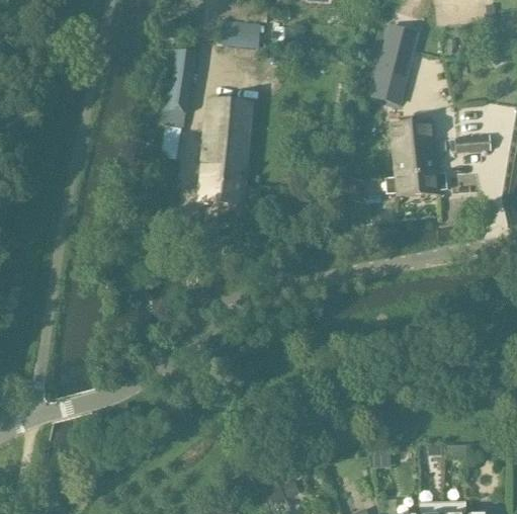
[(220,19),(218,44),(255,47),(257,22),(220,19)]
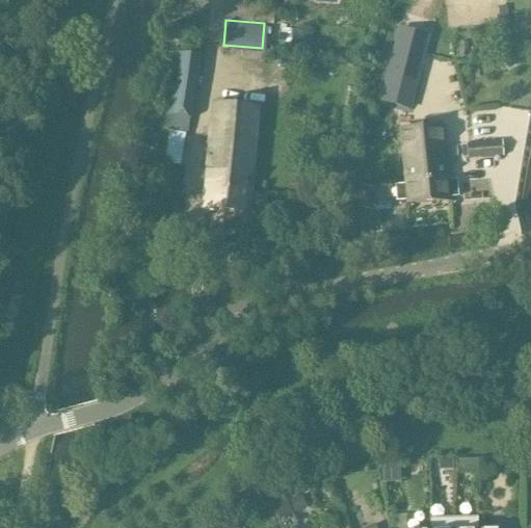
[(383,80),(378,99),(394,103),(399,84),(415,87),(428,32),(397,24),(383,80)]
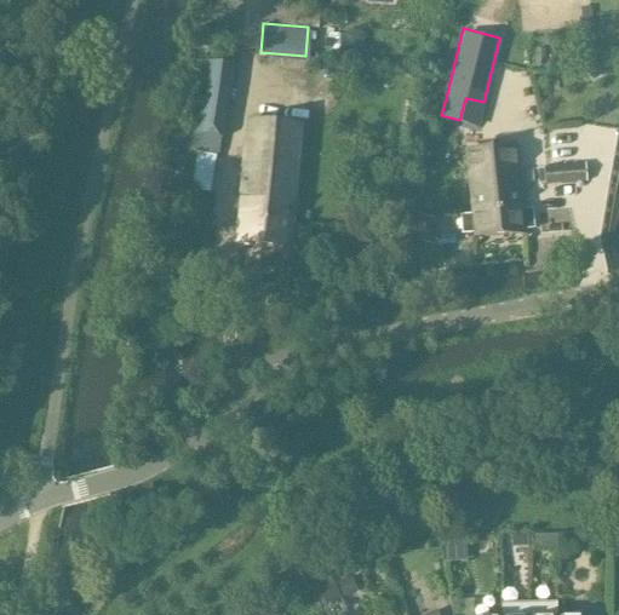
[(221,132),(223,114),(231,62),(195,56),(184,127),(221,132)]
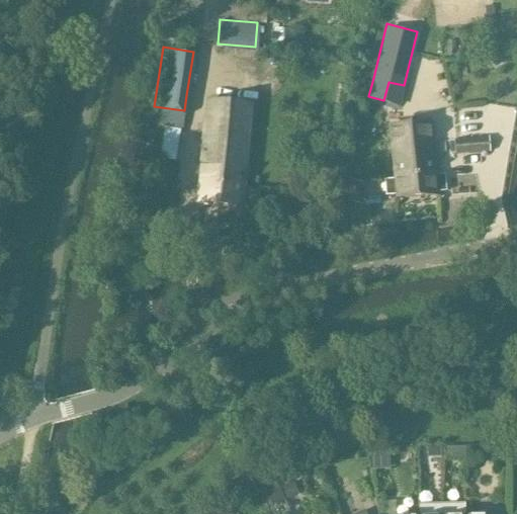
[(205,97),(198,178),(196,200),(241,204),(250,101),(205,97)]
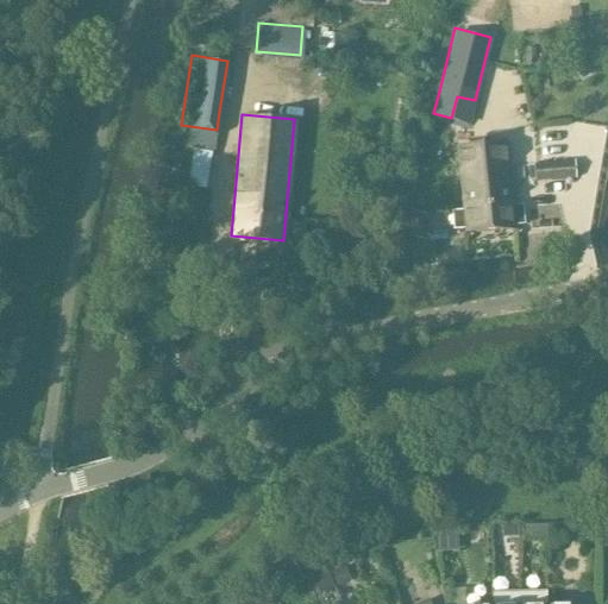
[(463,208),(451,209),(452,226),(464,225),(464,230),(512,226),(507,158),(506,142),(457,145),(458,158),(463,208)]
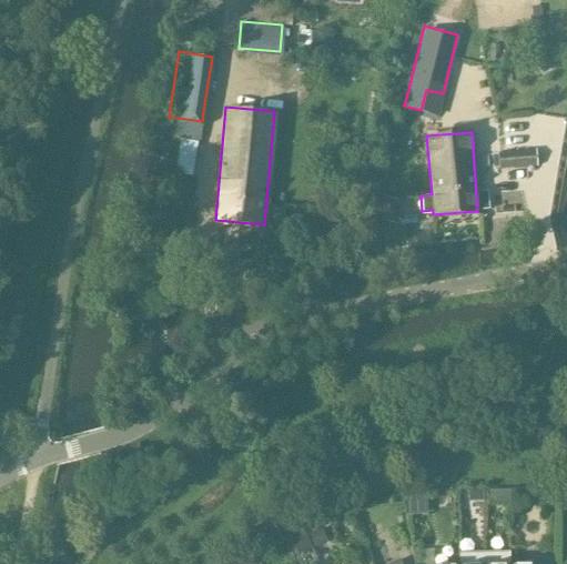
[(170,142),(149,138),(145,151),(166,155),(170,142)]
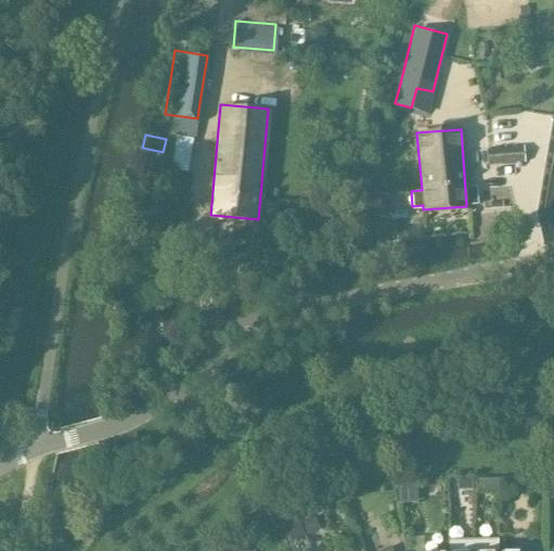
[(522,144),(500,145),(484,148),(485,163),(501,162),(524,159),(522,144)]
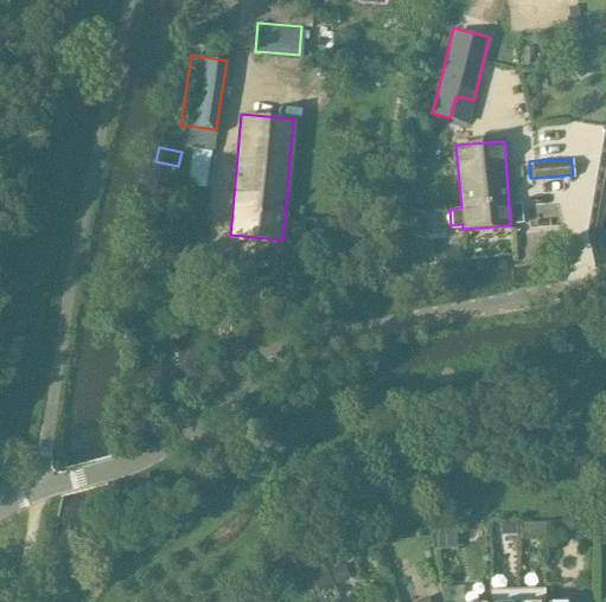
[(404,232),(416,235),(421,211),(409,209),(404,232)]
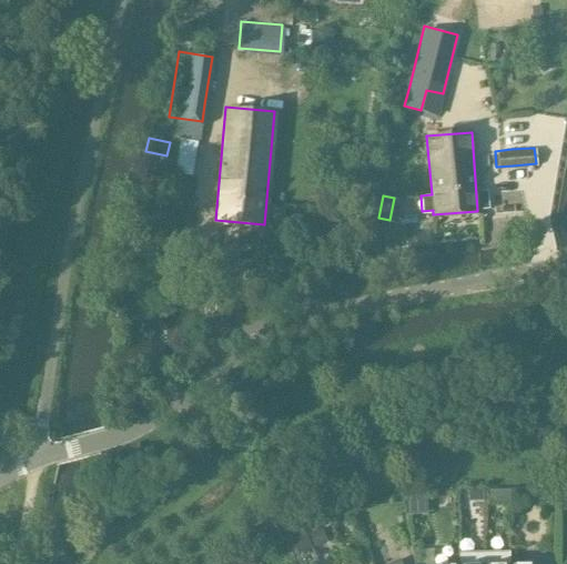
[(147,197),(141,211),(154,215),(159,201),(147,197)]
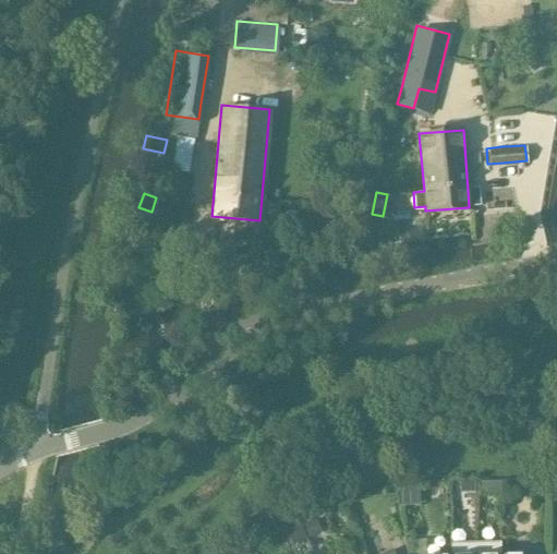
[(474,480),(459,480),(459,491),(474,490),(474,480)]
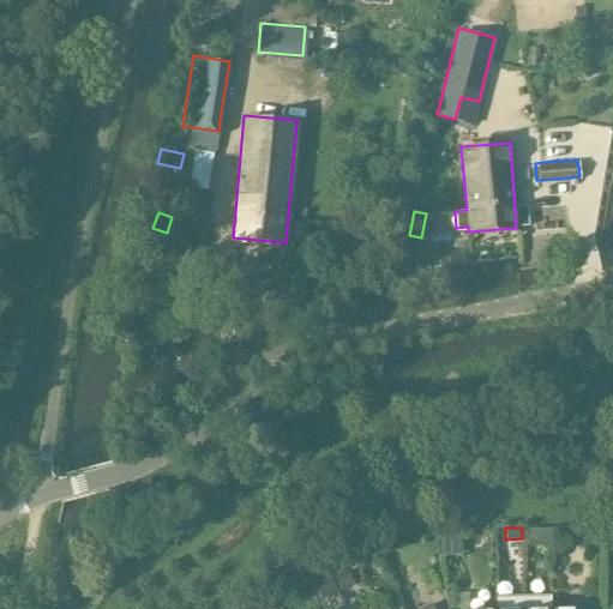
[(338,585),(352,579),(347,567),(334,573),(338,585)]
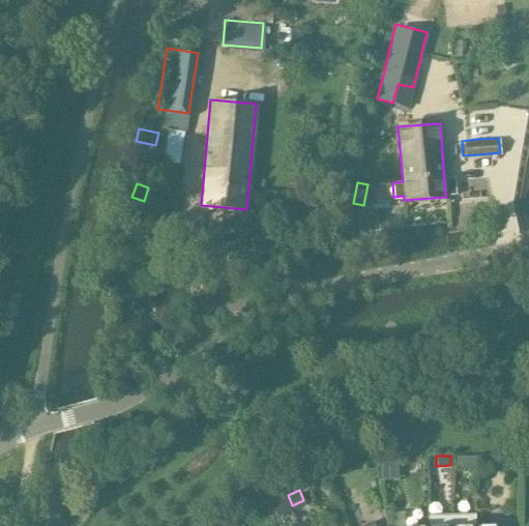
[(284,493),(272,498),(277,512),(290,506),(284,493)]
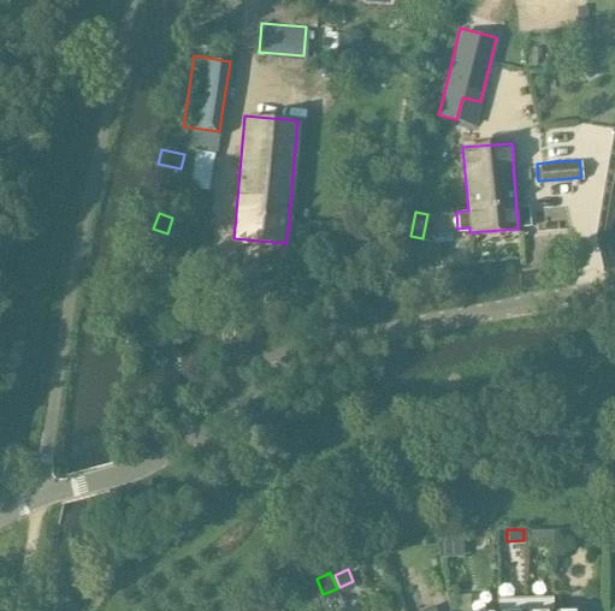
[(281,610),(275,595),(258,601),(261,610),(281,610)]
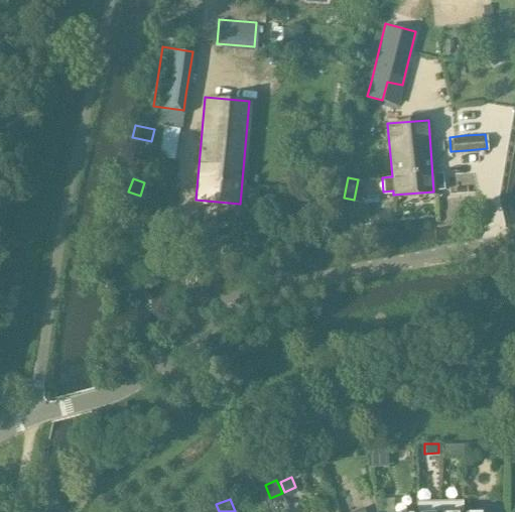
[(439,511),(439,499),(416,499),(416,511),(439,511)]
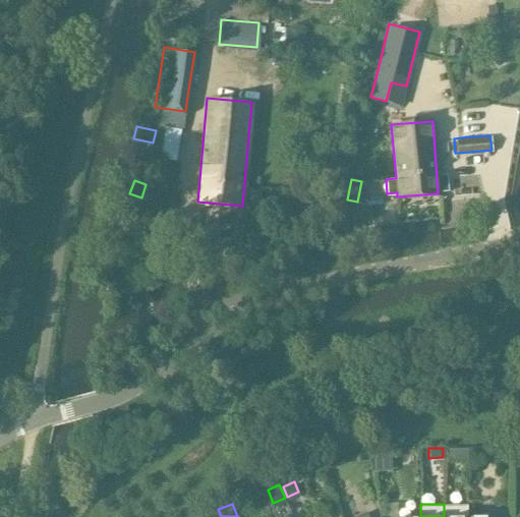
[(466,516),(467,516),(467,504),(444,504),(444,516),(466,516)]
